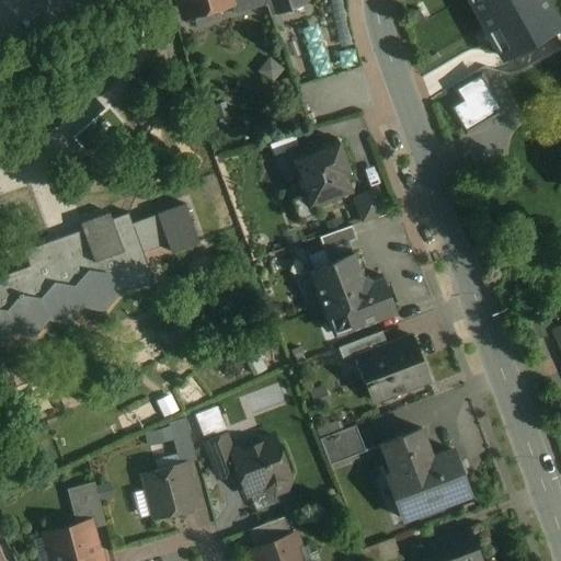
[(186,0),(191,14),(229,4),(230,3),(228,0),(186,0)]
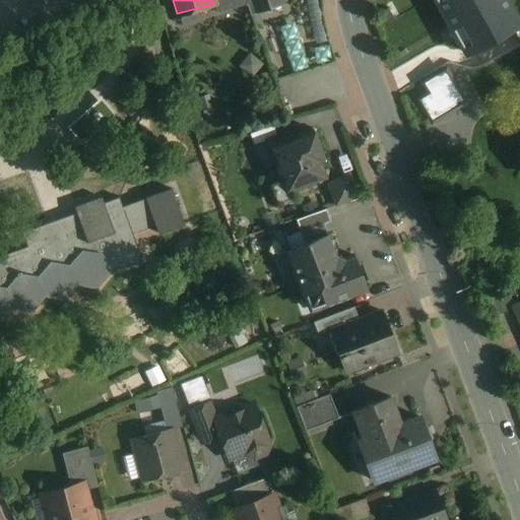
[(244,0),(211,0),(213,3),(212,4),(215,12),(245,4),(244,0)]
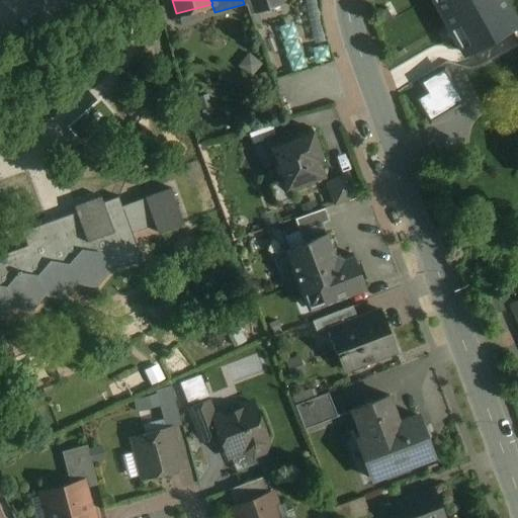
[(243,0),(244,4),(248,13),(281,2),(280,0),(243,0)]
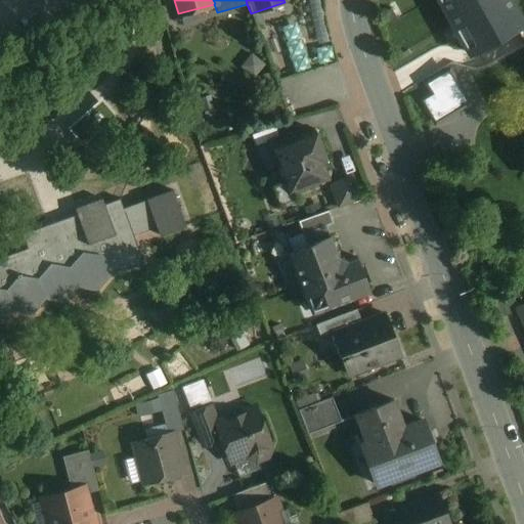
[(523,22),(512,0),(435,0),(468,59),(523,28),(523,22)]
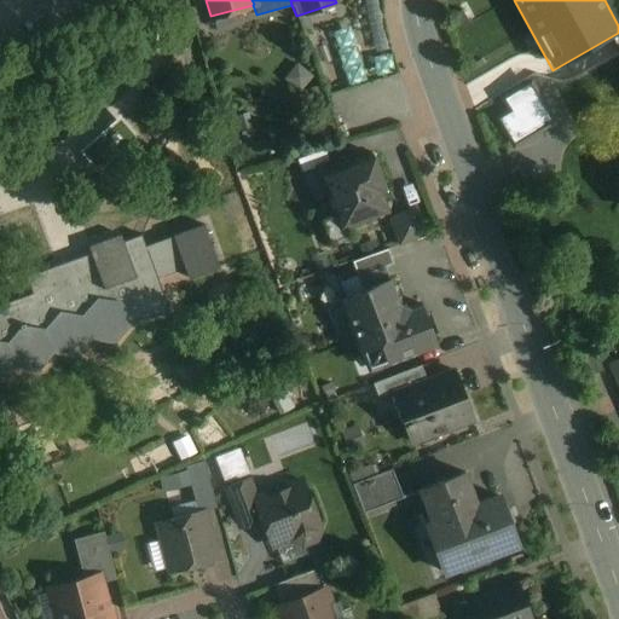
[(518,139),(556,116),(534,79),(509,93),(516,105),(503,113),(518,139)]
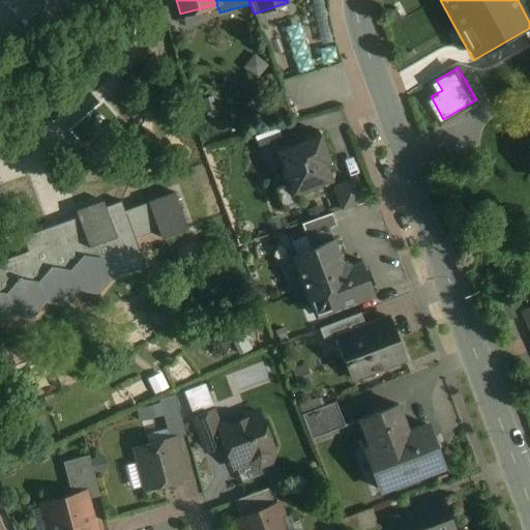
[(314,124),(302,129),(300,123),(267,136),(287,187),(327,173),(321,157),(326,155),(314,124)]
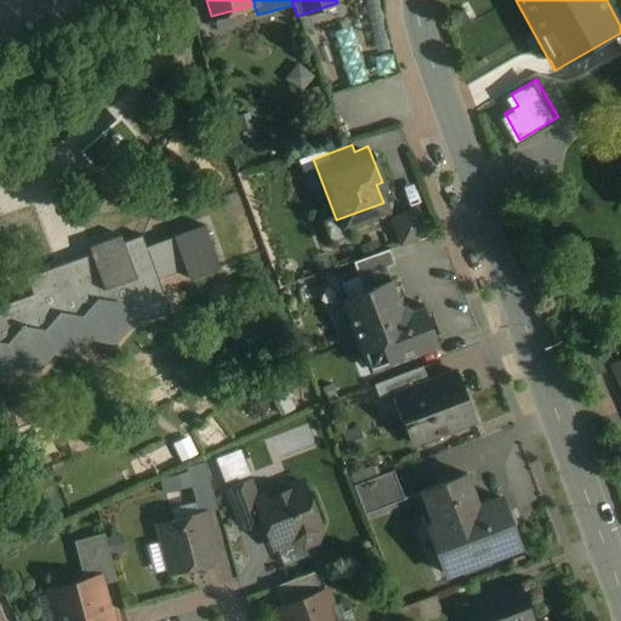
[(416,210),(389,220),(399,244),(425,235),(416,210)]
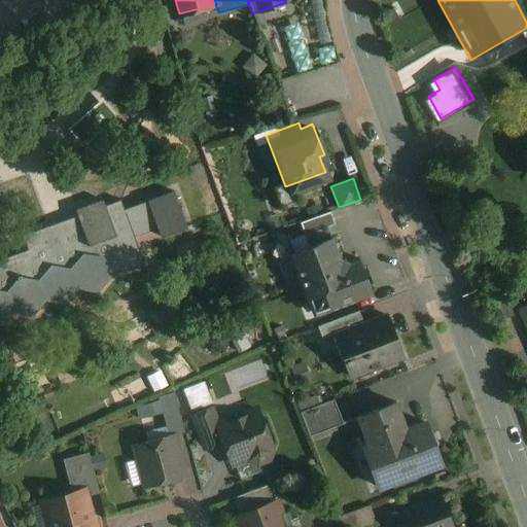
[(30,314),(44,300),(65,304),(79,288),(97,291),(108,277),(107,275),(127,268),(128,270),(143,265),(137,248),(136,248),(131,236),(155,227),(160,237),(186,227),(173,191),(124,209),(119,200),(104,206),(102,200),(74,210),(77,216),(58,223),(23,236),(28,251),(0,260),(0,324),(12,311),(30,314)]
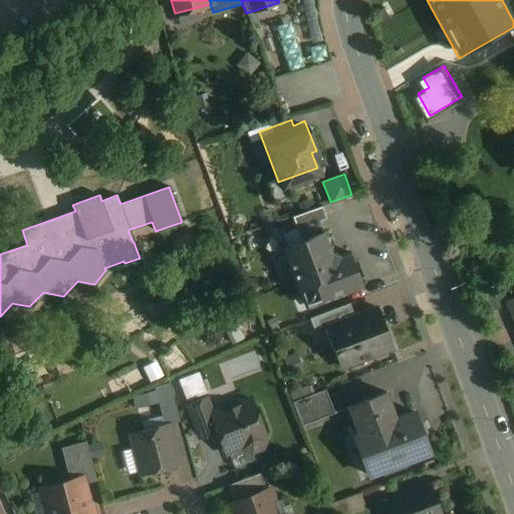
[(321,206),(291,217),(300,240),(322,232),(318,221),(325,218),(321,206)]
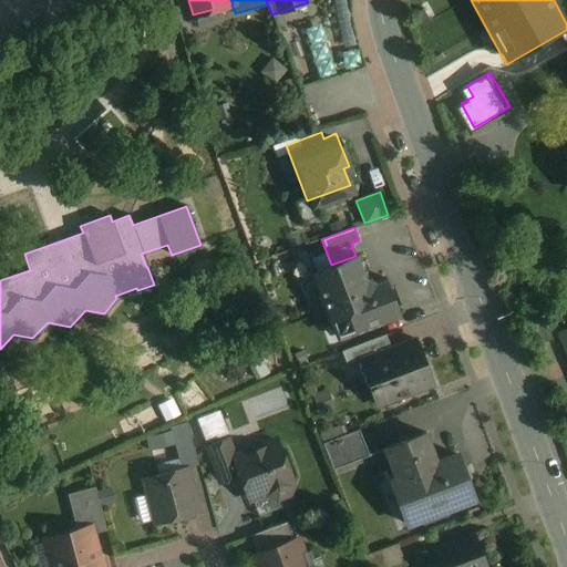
[(375,281),(364,277),(356,256),(331,265),(310,274),(331,327),(337,325),(346,328),(348,334),(398,315),(383,278),(375,281)]
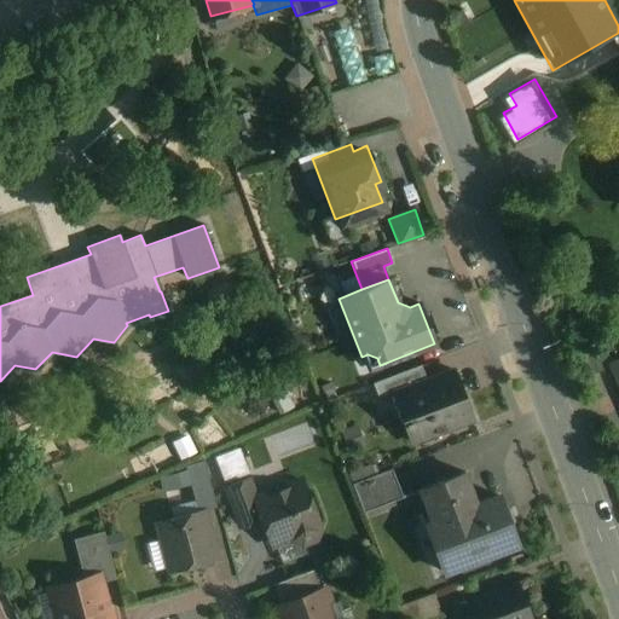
[(412,369),(372,383),(379,398),(393,392),(417,382),(412,369)]
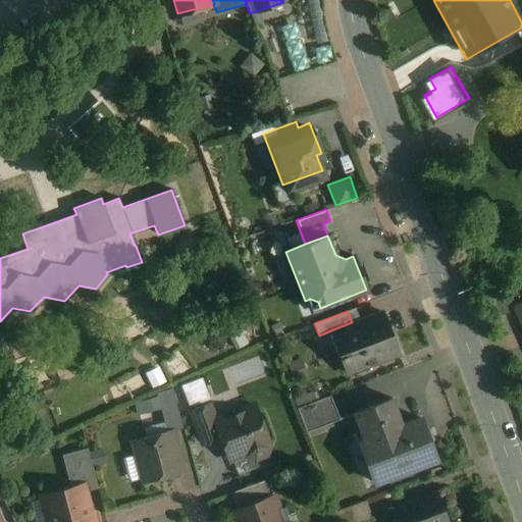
[(352,322),(331,330),(347,373),(396,355),(380,312),(352,322)]
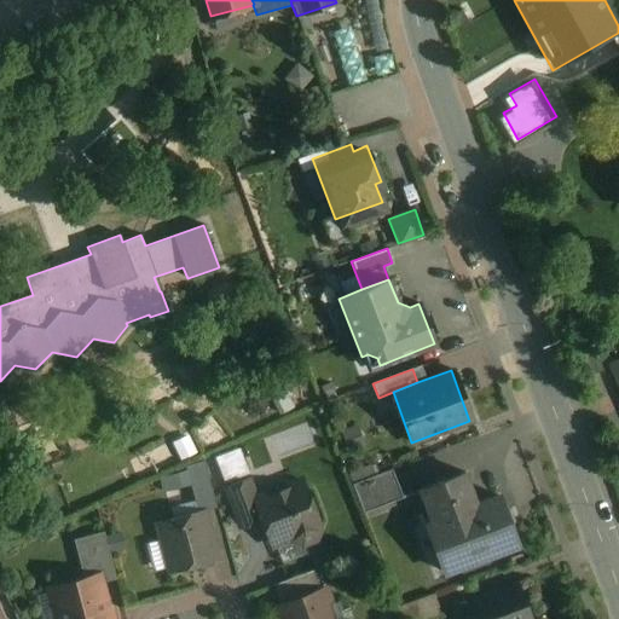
[(224,478),(252,472),(244,445),(218,452),(224,478)]
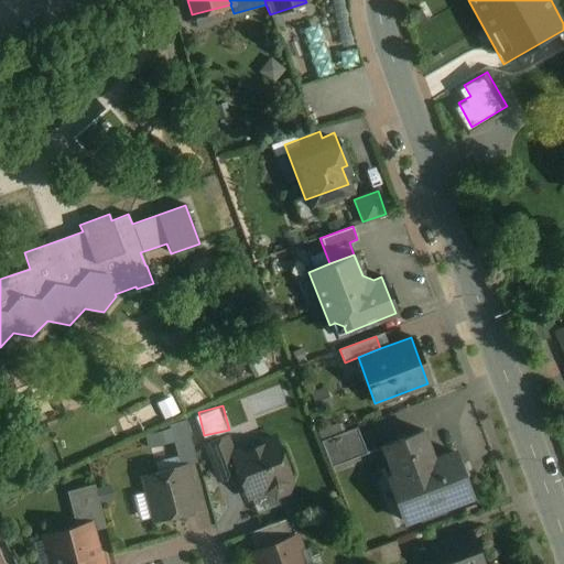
[(356,429),(332,437),(342,463),(366,454),(356,429)]
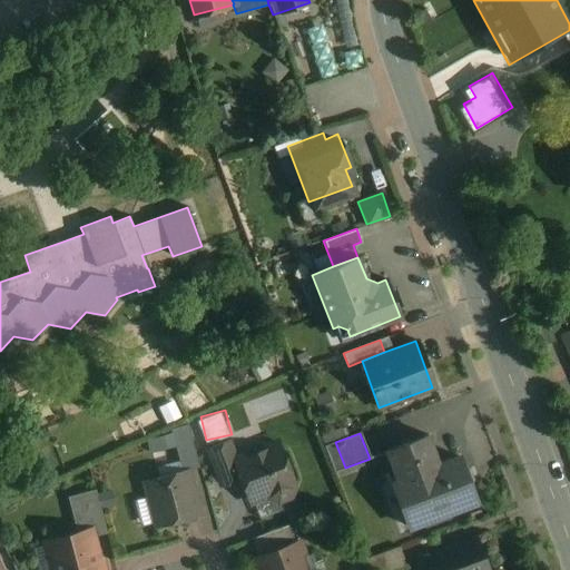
[(426,435),(386,451),(397,481),(394,482),(394,483),(399,481),(405,499),(401,500),(402,502),(445,485),(436,464),(426,435)]
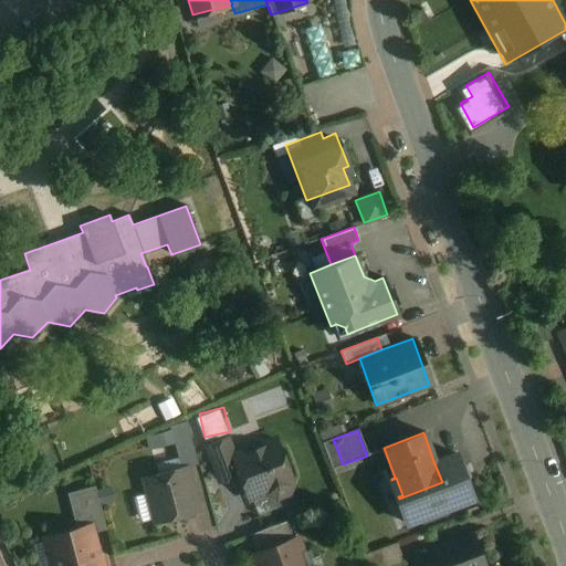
[(233,457),(227,439),(205,448),(213,472),(234,464),(231,457),(233,457)]
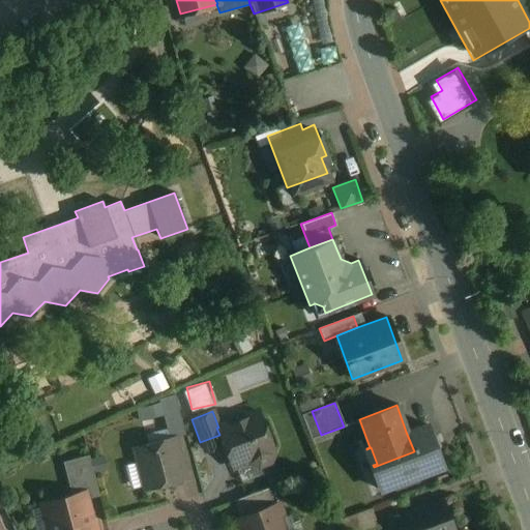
[(321,435),(312,411),(301,415),(311,439),(321,435)]
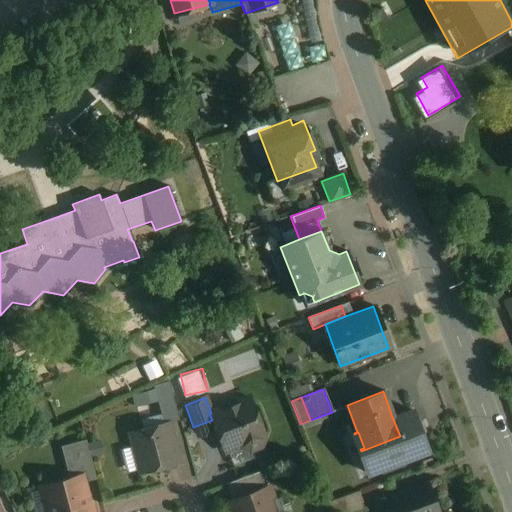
[(211,413),(209,413),(212,420),(223,450),(238,444),(249,449),(258,445),(262,435),(249,399),(211,413)]
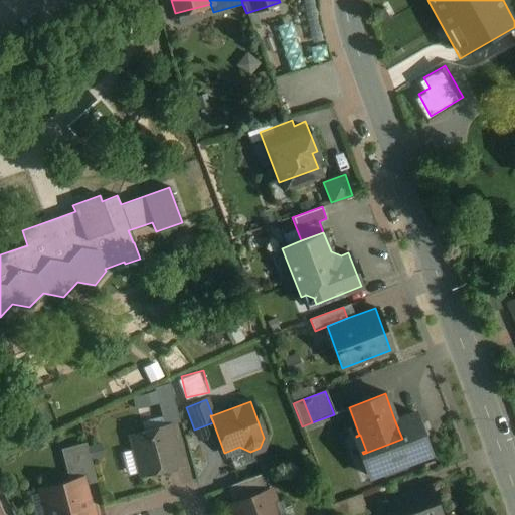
[(362,452),(360,453),(369,477),(430,454),(423,439),(425,434),(421,422),(416,420),(413,412),(394,419),(402,439),(363,454),(362,452)]
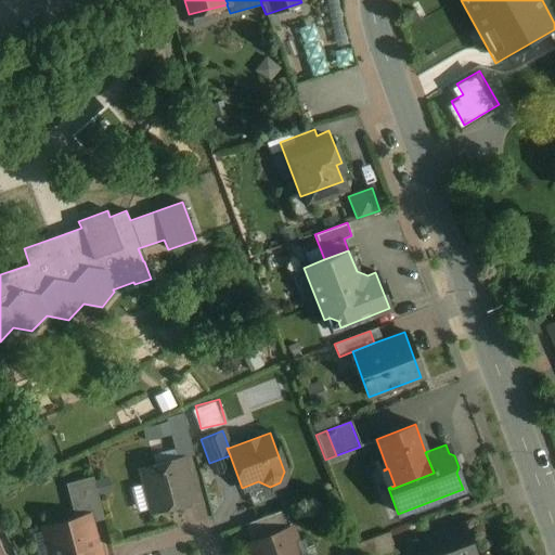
[(180,459),(141,469),(152,512),(192,501),(180,459)]
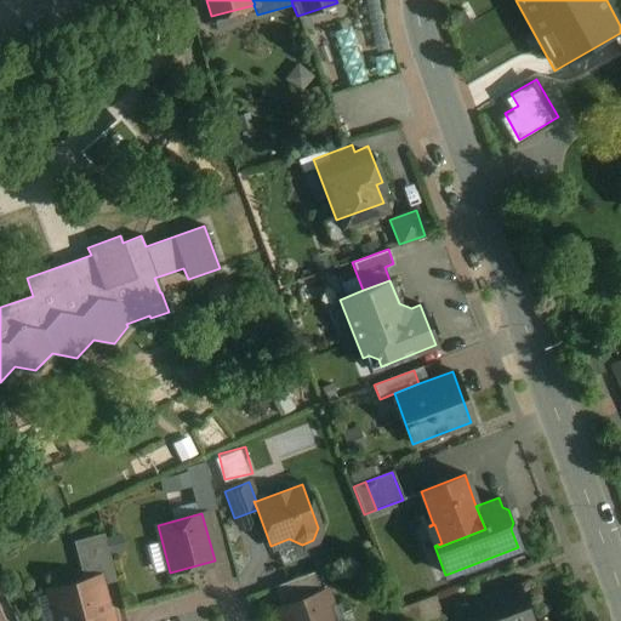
[(103,539),(80,545),(84,560),(108,554),(103,539)]
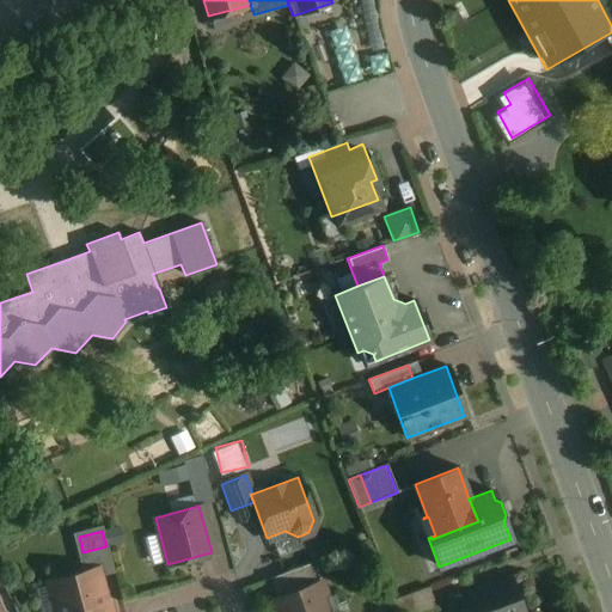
[(106,546),(83,552),(89,574),(96,573),(97,576),(112,573),(106,546)]
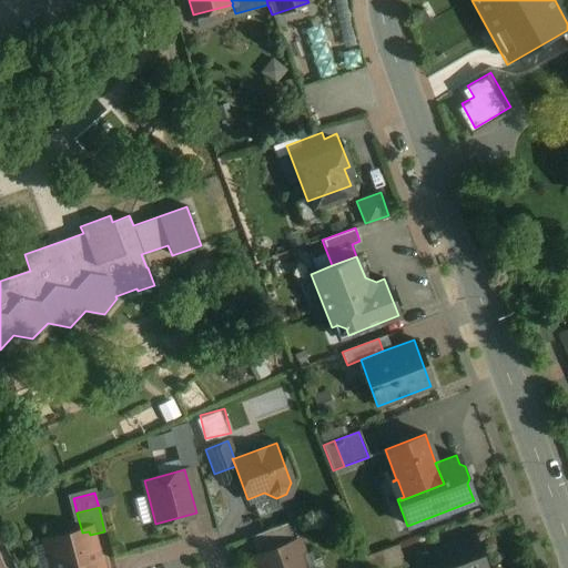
[(286,523),(249,537),(256,555),(293,541),(286,523)]
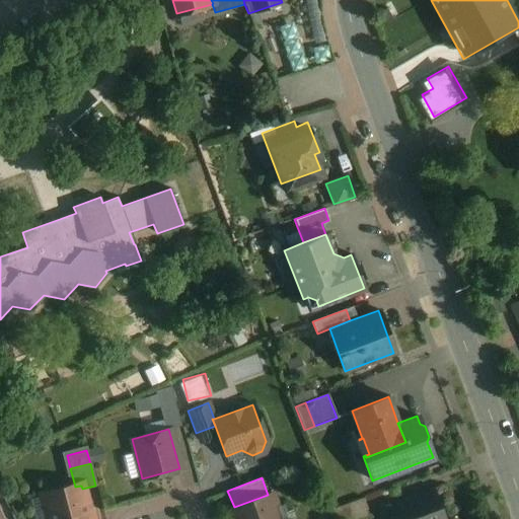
[(75,487),(43,496),(48,518),(89,518),(82,489),(81,486),(75,487)]
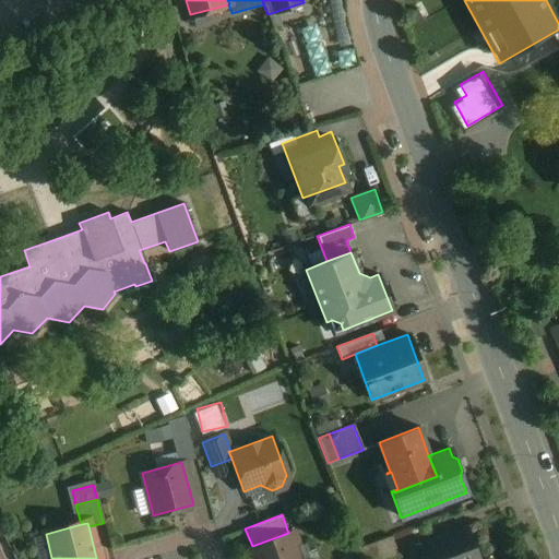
[(479,558),(467,526),(419,544),(420,547),(424,558),(479,558)]
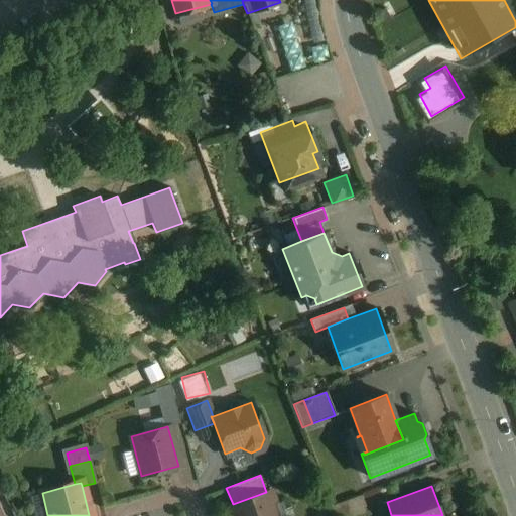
[(266,492),(233,504),(236,515),(277,515),(273,506),(275,505),(270,491),(266,492)]
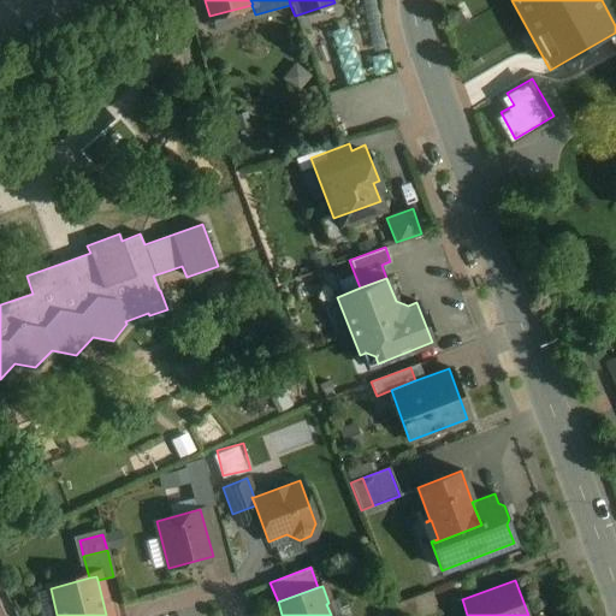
[(431,591),(396,604),(400,615),(426,615),(438,611),(431,591)]
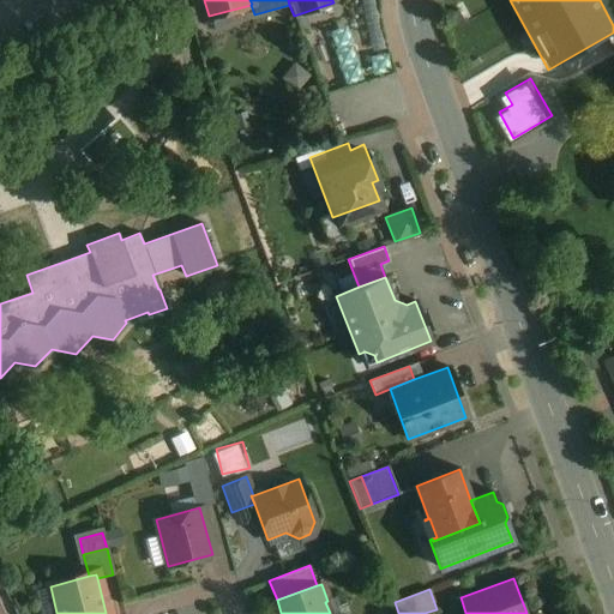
[(465,613),(462,601),(449,606),(452,613),(465,613)]
